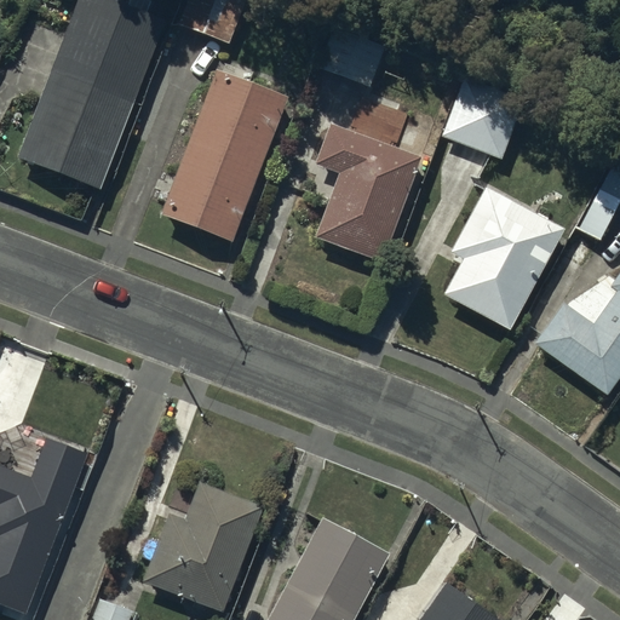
[(164,22),(107,0),(78,0),(17,159),(98,190),(164,22)]
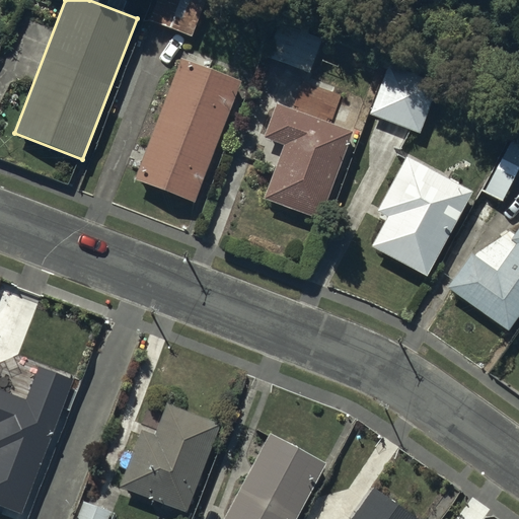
[(202,0),(154,0),(147,19),(190,34),(202,0)]
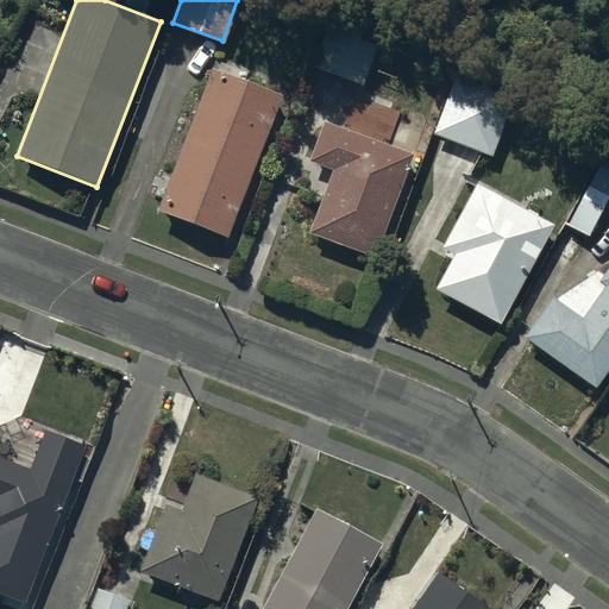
[(377,33),(336,17),(315,67),(357,83),(377,33)]
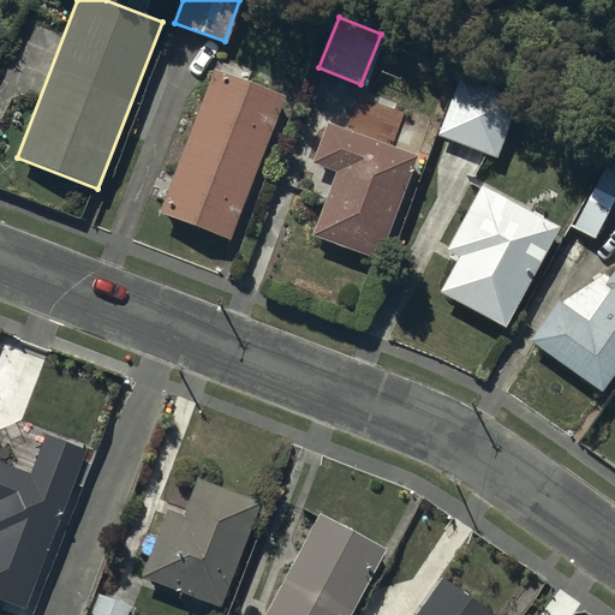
[(286,94),(214,67),(159,209),(231,237),(286,94)]
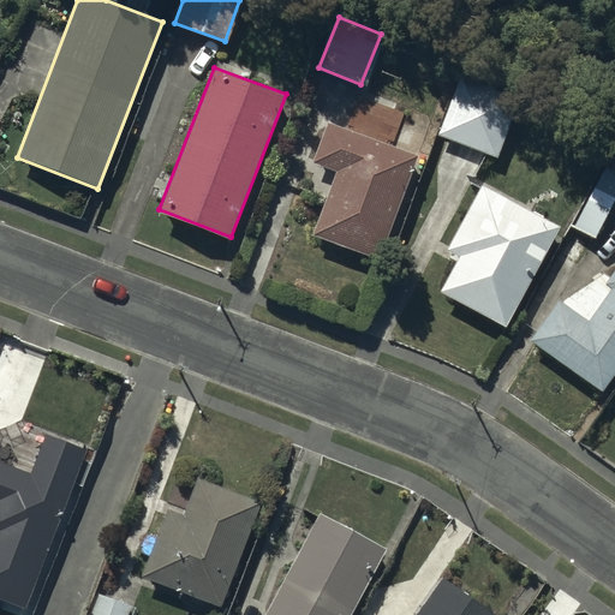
[(519,93),(461,72),(437,135),(496,156),(519,93)]
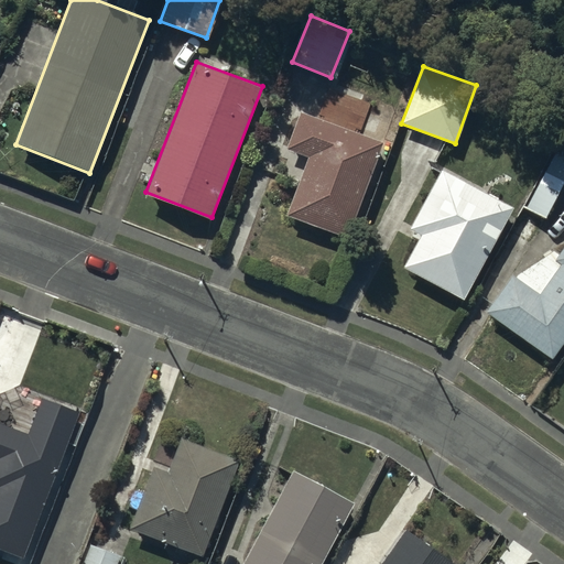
[(328,82),(313,76),(303,104),(318,109),(328,82)]
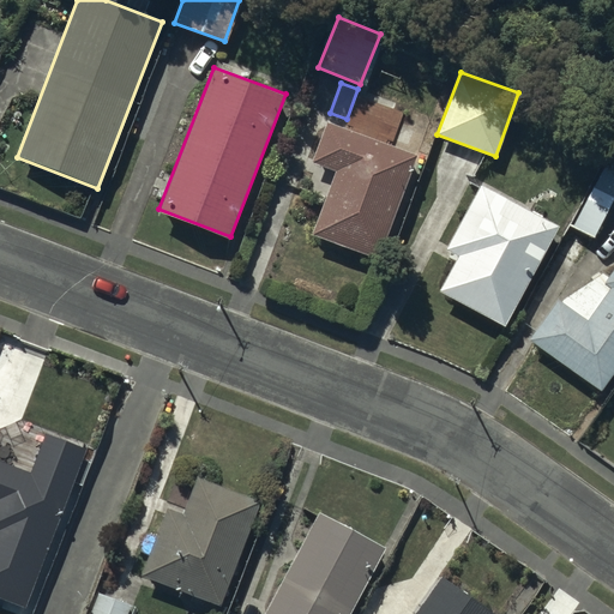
[(415,156),(325,122),(311,161),(336,170),(312,234),(377,258),(415,156)]
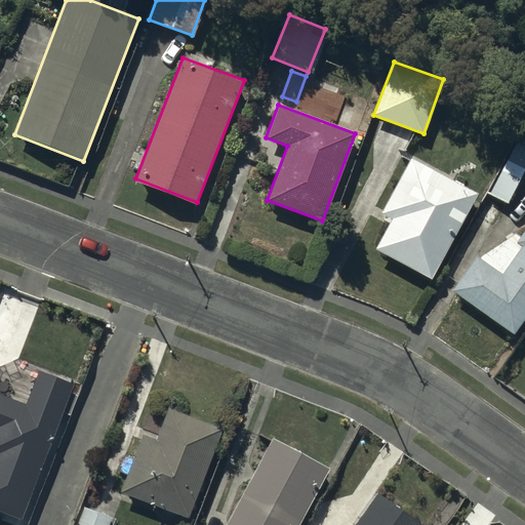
[(524,132),(491,193),(507,202),(524,170),(524,132)]
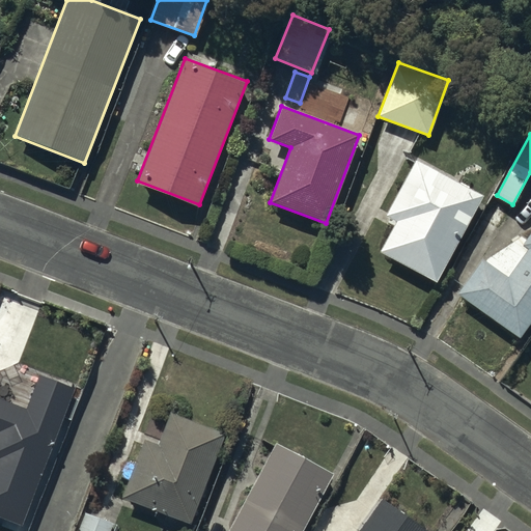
[(484,195),(416,159),(385,216),(396,222),(379,253),(436,283),(484,195)]
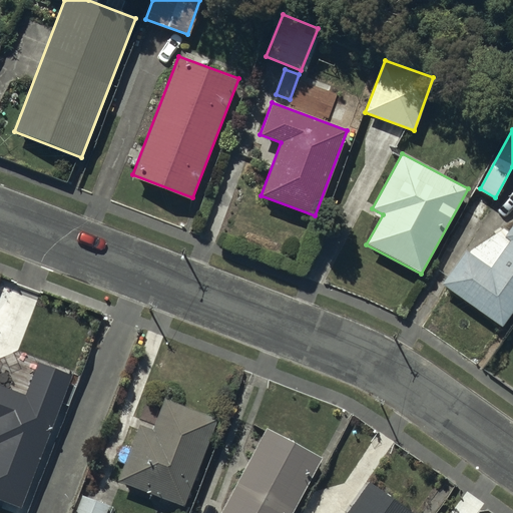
[(512,309),(512,225),(505,236),(510,240),(491,267),(467,249),(442,284),(501,326),(512,309)]
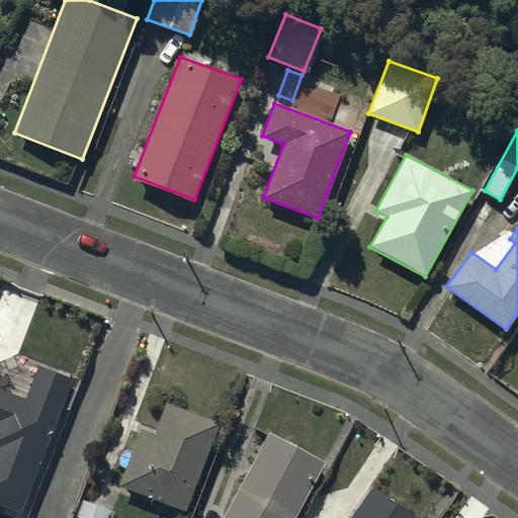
[(75,377),(38,364),(25,399),(0,389),(0,506),(22,515),(75,377)]
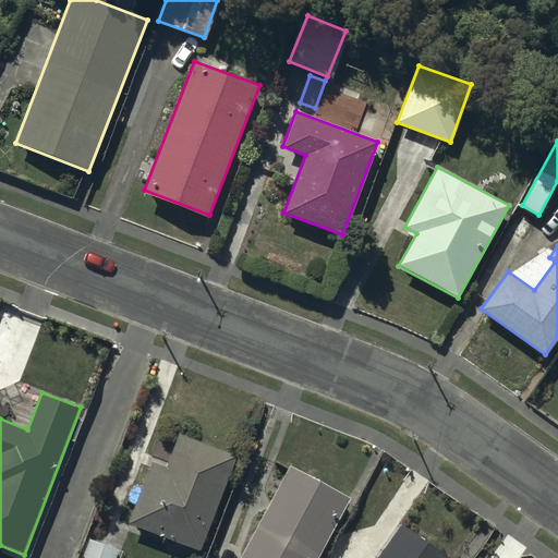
[(234,455),(179,434),(166,466),(152,461),(128,524),(198,550),(234,455)]
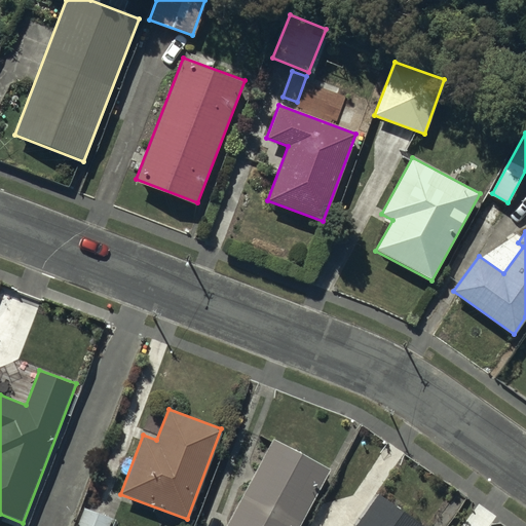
[(298,525),(330,470),(273,440),(225,525),(298,525)]
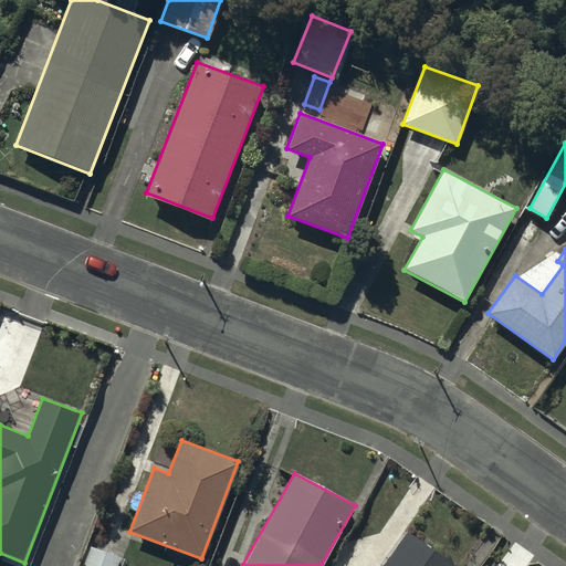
[(456,565),(407,531),(381,565),(456,565)]
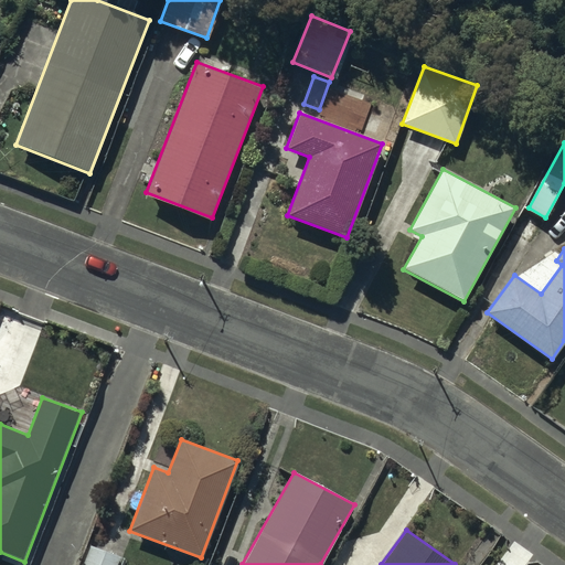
[(115,564),(118,557),(89,546),(82,564),(115,564)]
